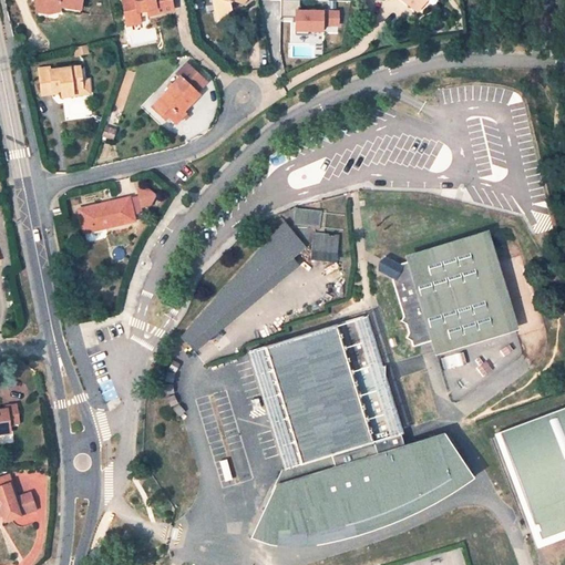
[(33,0),(36,8),(45,6),(52,9),(60,8),(61,3),(81,7),(82,0),(33,0)]
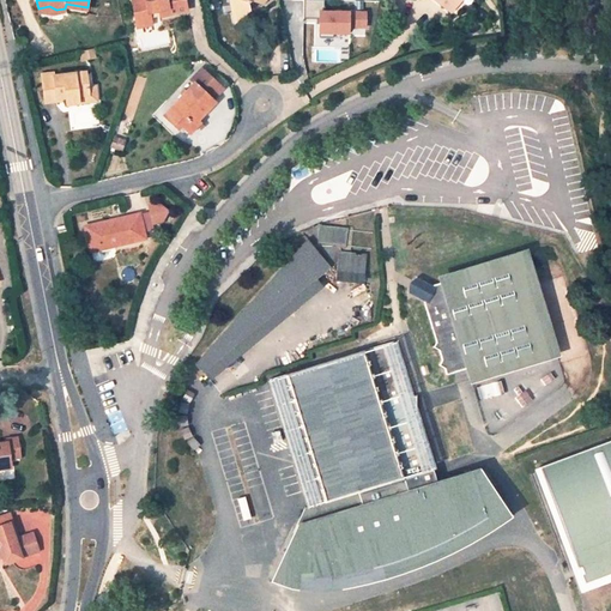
[(151,11),(159,10),(161,14),(188,8),(186,0),(146,0),(137,1),(134,1),(139,26),(153,23),(152,17),(151,11)]
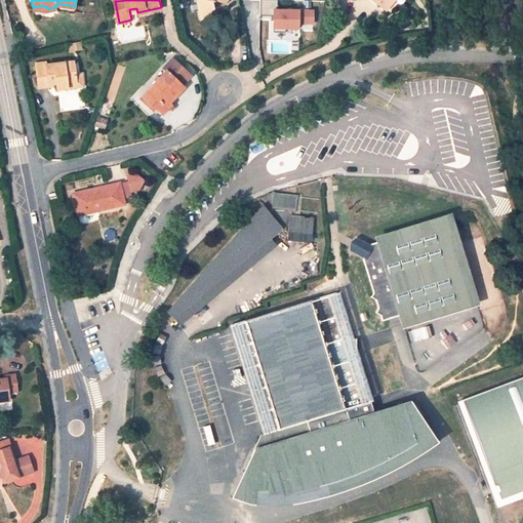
[(199,0),(201,8),(208,9),(214,4),(213,1),(214,0),(222,0),(226,2),(228,0),(199,0)]
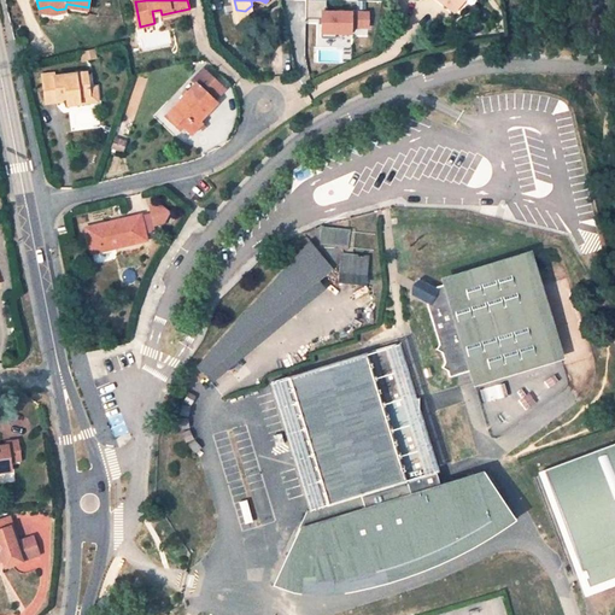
[(374,7),(331,7),(329,0),(310,0),(311,16),(326,16),(326,34),(357,34),(357,27),(374,27),(374,7)]
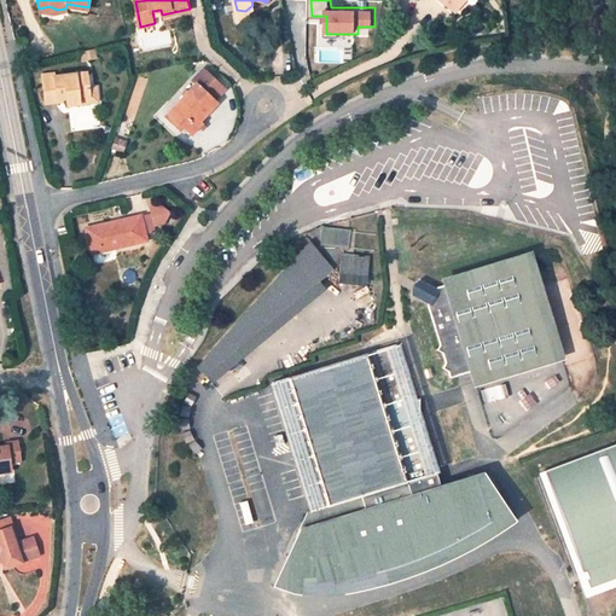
[(451,0),(443,0),(457,10),(462,4),(455,0),(451,0)]
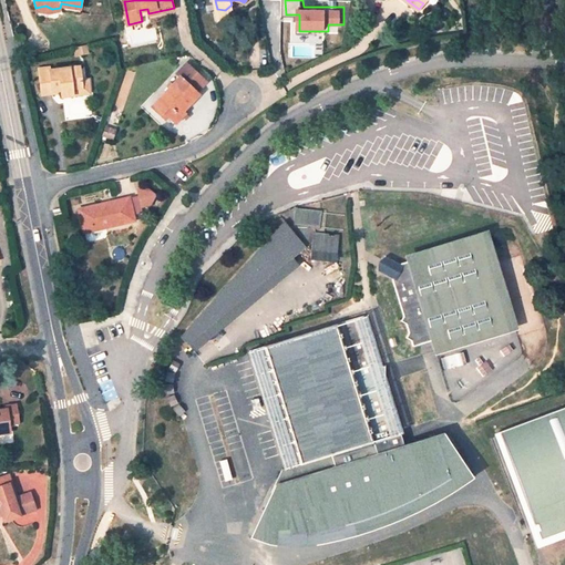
[(255,67),(274,63),(270,47),(253,49),(255,67)]
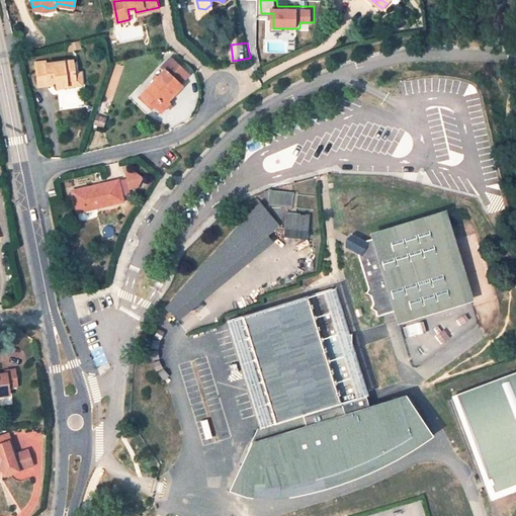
[(75,72),(74,60),(47,62),(47,60),(38,61),(41,84),(51,83),(51,80),(59,79),(59,82),(59,86),(70,85),(69,79),(76,78),(75,72)]
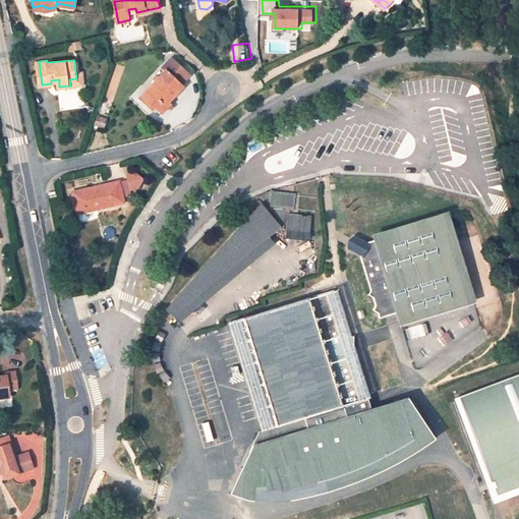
[(167,69),(141,96),(153,107),(156,104),(165,95),(170,100),(183,84),(167,69)]
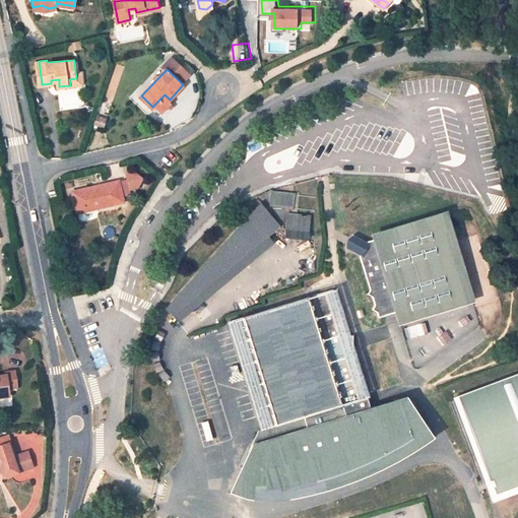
[(69,79),(70,85),(86,84),(84,71),(75,72),(76,78),(69,79)]
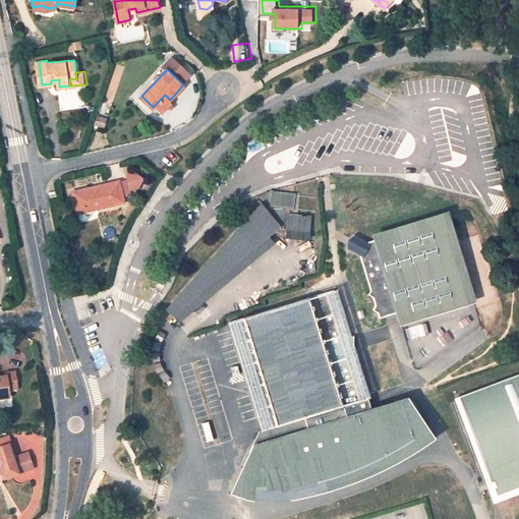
[(172,102),(170,100),(165,95),(156,104),(163,111),(172,102)]
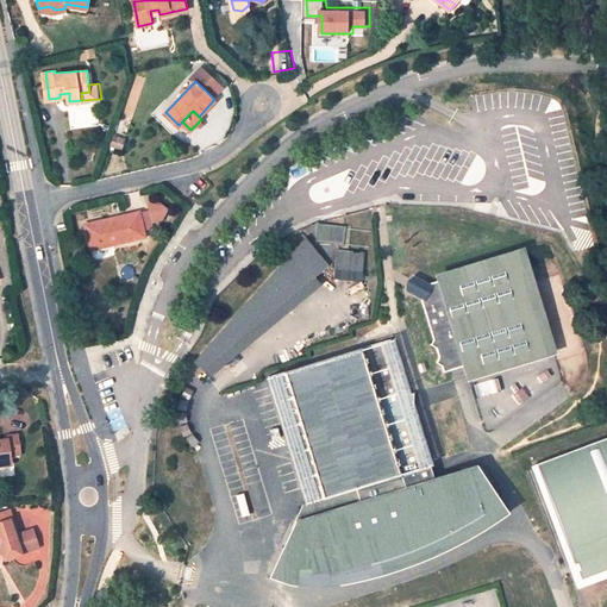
[(160,200),(149,202),(150,208),(154,220),(163,218),(169,207),(160,200)]
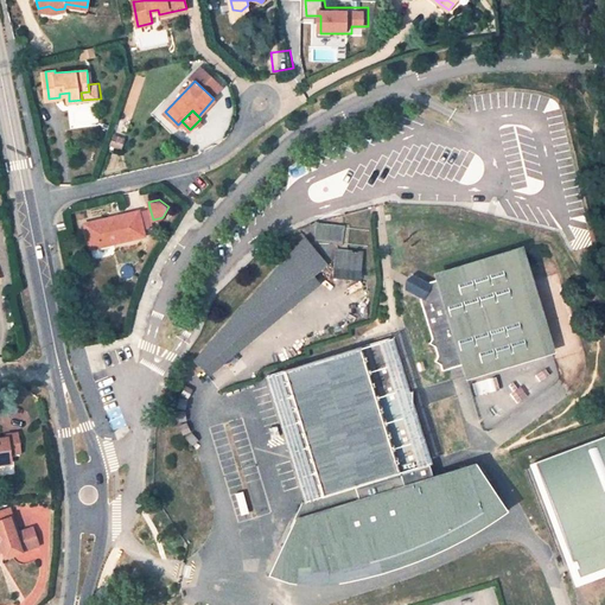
[(150,208),(140,210),(144,227),(154,224),(153,220),(150,208)]
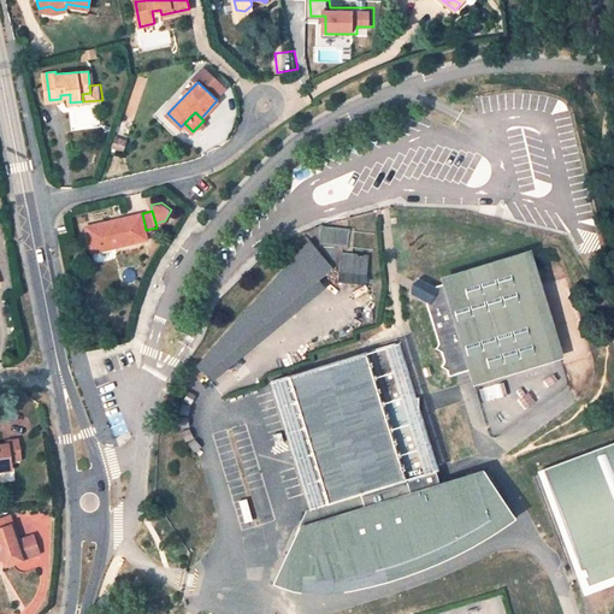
[(142,213),(89,225),(93,246),(117,240),(118,244),(148,237),(142,213)]
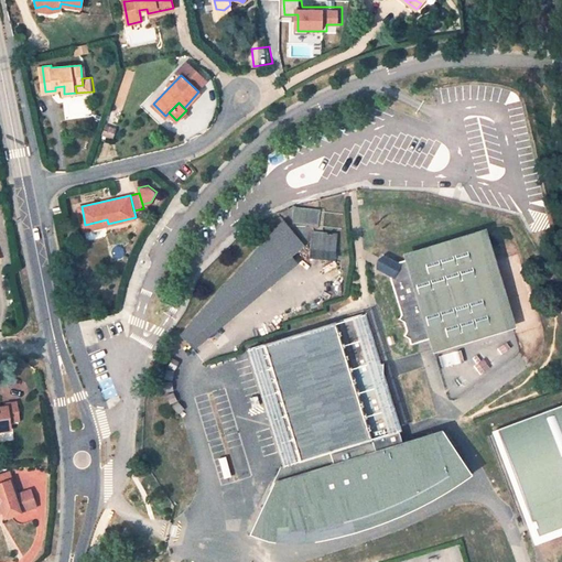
[(317,233),(314,231),(311,256),(327,258),(327,257),(333,258),(336,235),(323,234),(327,208),(321,207),(321,211),(305,208),(303,223),(319,225),(317,233)]
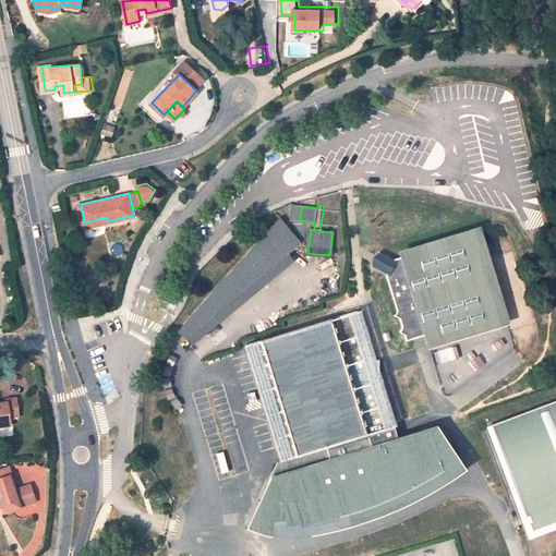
[(85,227),(107,221),(106,217),(84,222),(85,227)]
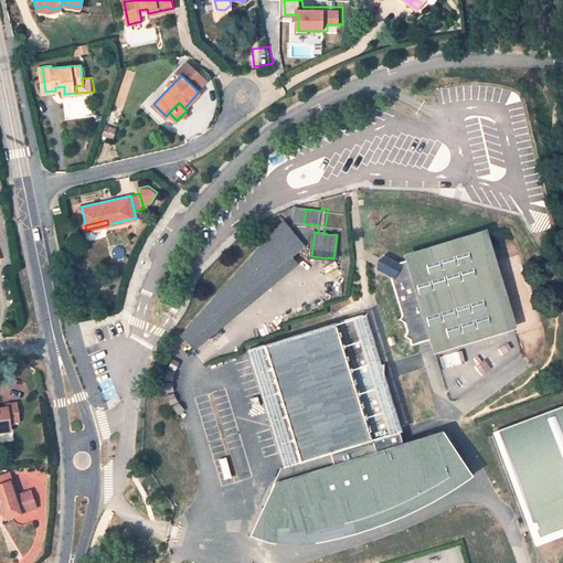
[(220,335),(220,330),(215,325),(297,258),(294,254),(306,244),(287,221),(259,244),(263,247),(250,258),(251,261),(240,271),(242,273),(229,285),(230,286),(216,297),(219,299),(209,310),(211,312),(198,326),(198,327),(200,329),(198,331),(197,333),(198,337),(200,340),(203,343),(206,343),(210,343),(212,343),(218,339),(219,337),(220,335)]
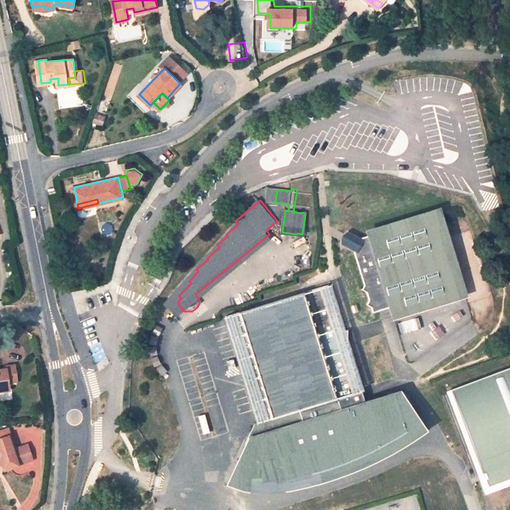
[(442,213),(364,237),(356,254),(366,286),(363,291),(369,295),(371,301),(368,307),(373,309),(375,314),(391,309),(393,317),(467,295),(442,213)]
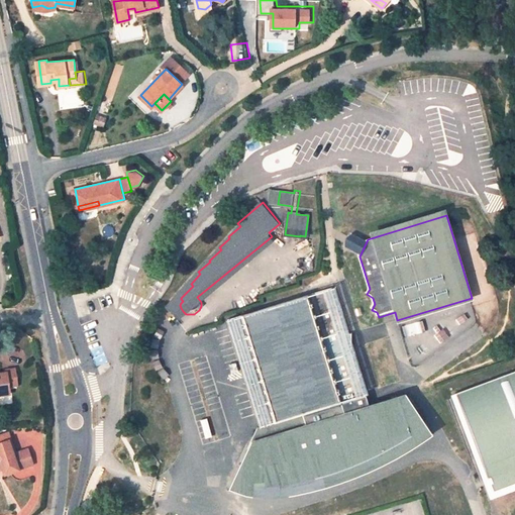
[(241,461),(243,464),(247,466),(249,468),(253,469),(255,469),(259,469),(266,469),(272,468),(273,486),(284,484),(309,480),(324,476),(341,470),(349,467),(362,461),(371,457),(392,446),(408,437),(412,434),(401,397),(375,405),(374,400),(368,395),(353,349),(354,332),(348,332),(334,286),(230,318),(264,426),(260,427),(241,461)]
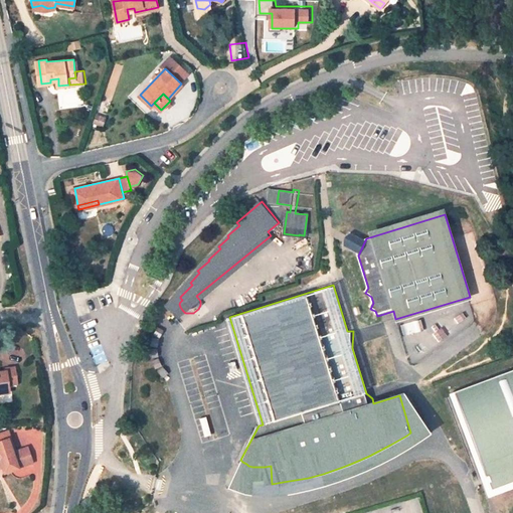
[(179,304),(180,302),(182,300),(180,298),(170,306),(181,319),(188,313),(185,313),(182,310),(180,307),(179,304)]
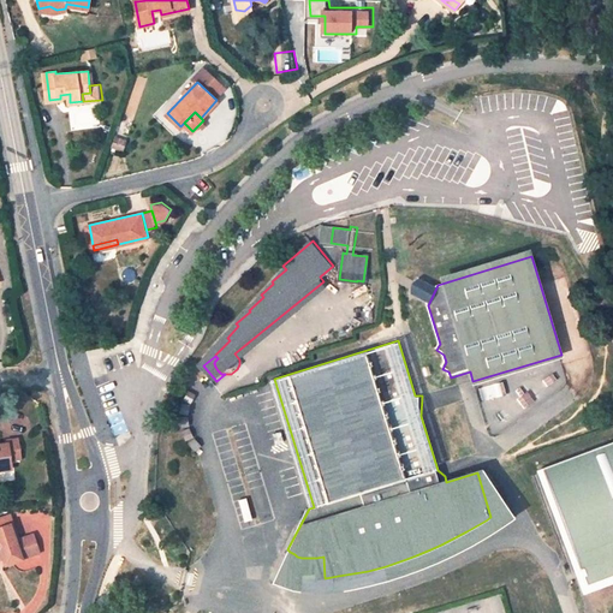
[(0,470),(12,469),(11,463),(22,460),(19,438),(7,439),(9,442),(0,444),(0,470)]
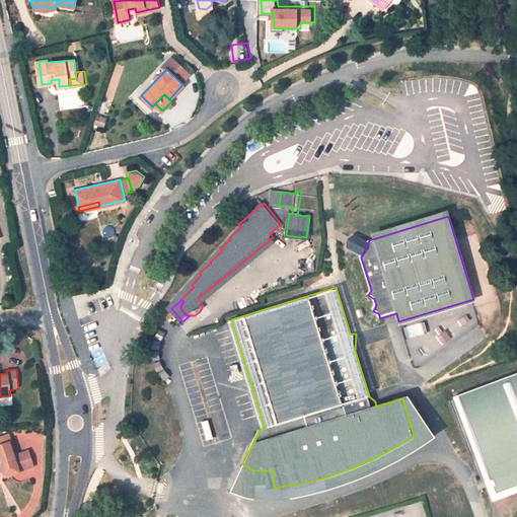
[(516,371),(453,396),(493,499),(516,490),(516,371)]
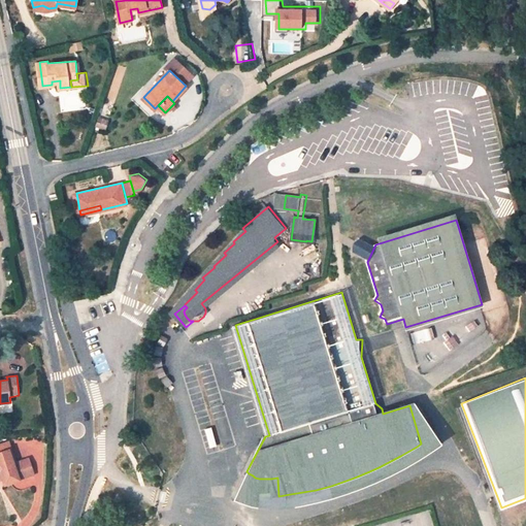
[(290,494),(278,496),(277,478),(271,479),(264,479),(261,479),(259,479),(255,478),(253,475),(249,473),(247,471),(234,497),(239,501),(243,503),(250,505),(253,506),(262,507),(270,507),(305,501),(324,497),(334,494),(348,490),(366,483),(381,477),(398,467),(411,460),(424,452),(421,444),(417,447),(400,456),(379,467),(369,471),(357,477),(349,480),(331,486),(316,490),(290,494)]
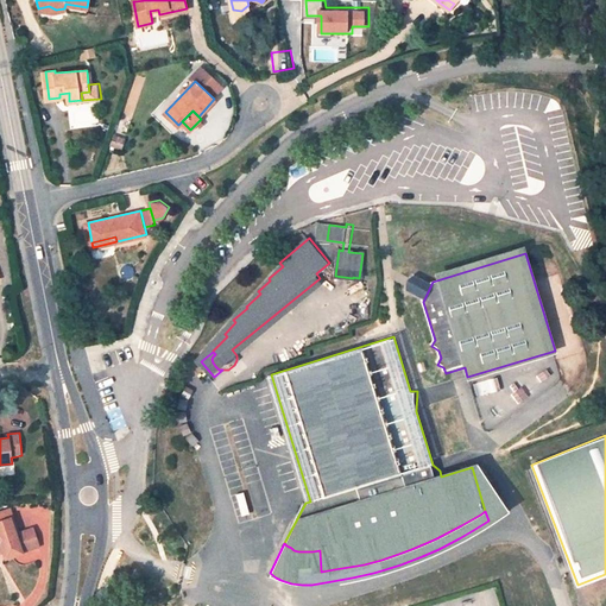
[(0,550),(5,549),(7,555),(8,557),(36,547),(30,531),(14,536),(8,518),(0,521),(0,550)]
